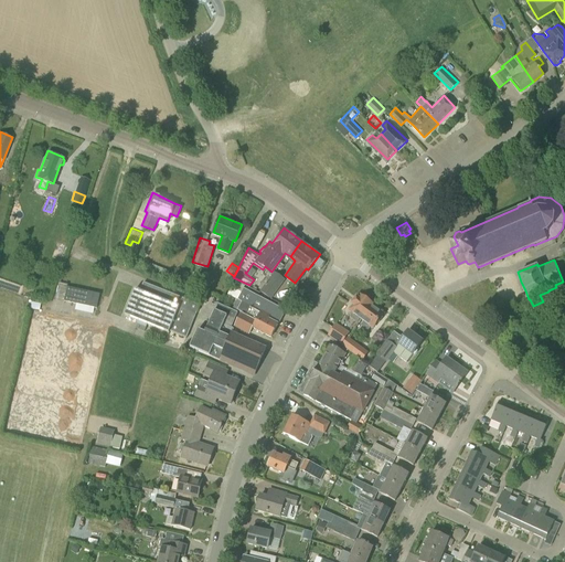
[(270,297),(285,277),(274,269),(259,289),(270,297)]
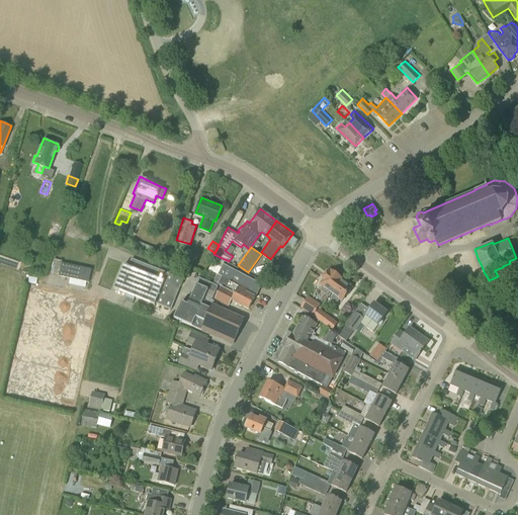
[(248,308),(255,295),(261,282),(235,268),(224,262),(225,260),(216,255),(208,268),(222,274),(218,282),(222,284),(214,296),(229,304),(232,298),(248,308)]
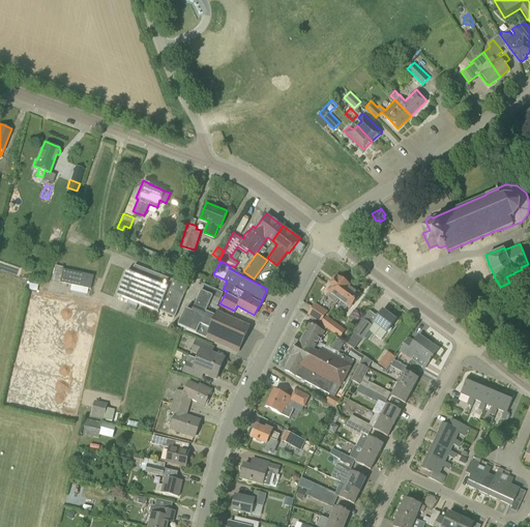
[(187,284),(135,263),(131,271),(126,269),(117,293),(129,298),(127,305),(136,309),(138,302),(158,311),(159,309),(175,315),(187,284)]
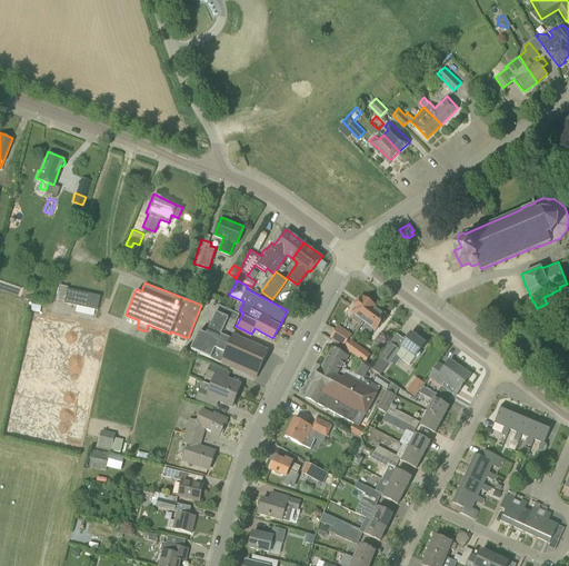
[(97,309),(100,294),(67,287),(63,301),(97,309)]
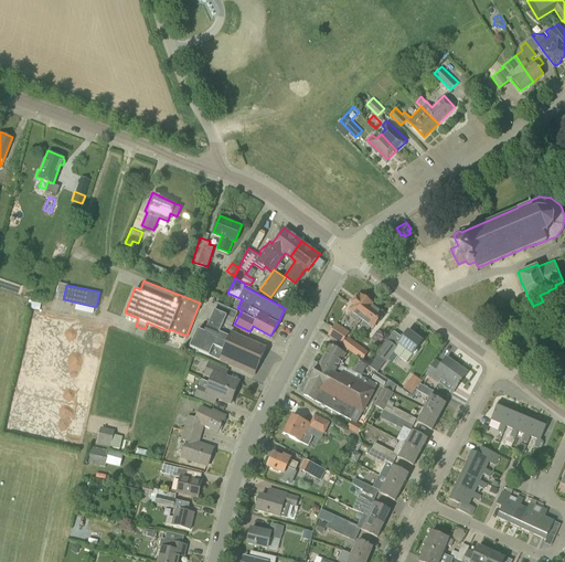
[(362,318),(373,303),(360,293),(358,296),(356,295),(351,301),(353,303),(349,308),(352,310),(349,315),(356,320),(360,317),(362,318)]
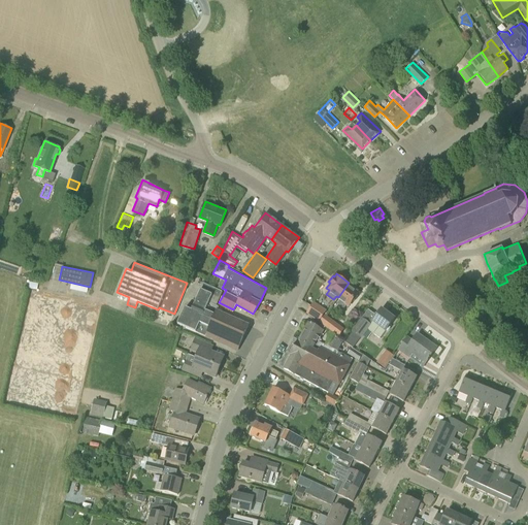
[(27,277),(25,285),(34,287),(35,280),(27,277)]
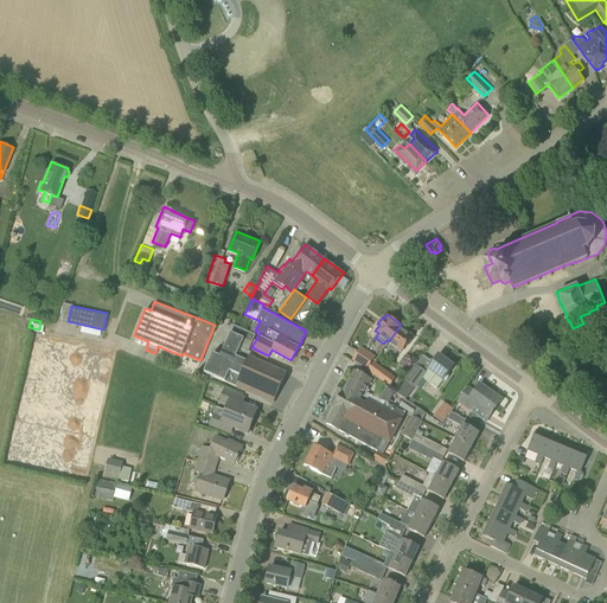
[(249,355),(251,350),(249,348),(256,333),(234,324),(221,354),(212,351),(204,370),(225,379),(227,377),(237,382),(236,384),(264,397),(267,392),(274,395),(285,371),(249,355)]
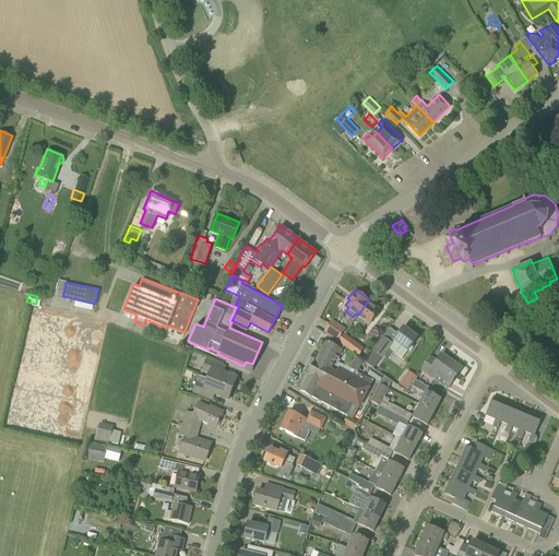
[(373,304),(369,300),(369,299),(358,315),(359,316),(356,320),(364,326),(367,321),(369,323),(380,309),(378,307),(380,306),(375,302),(373,304)]
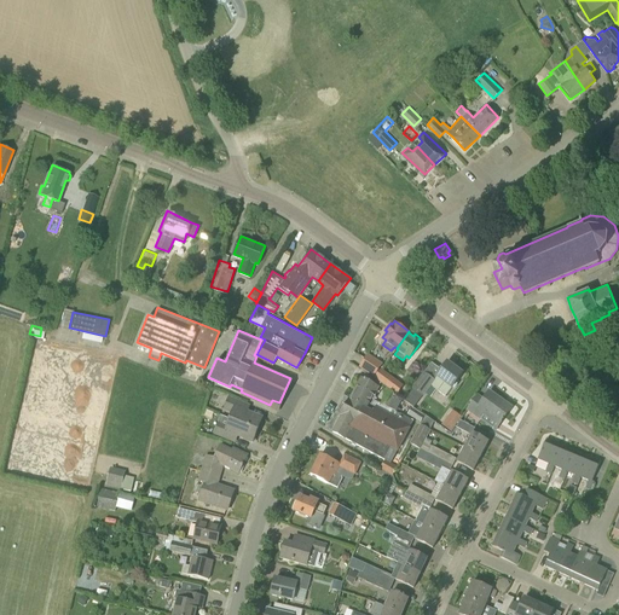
[(366,358),(360,365),(375,375),(380,367),(366,358)]
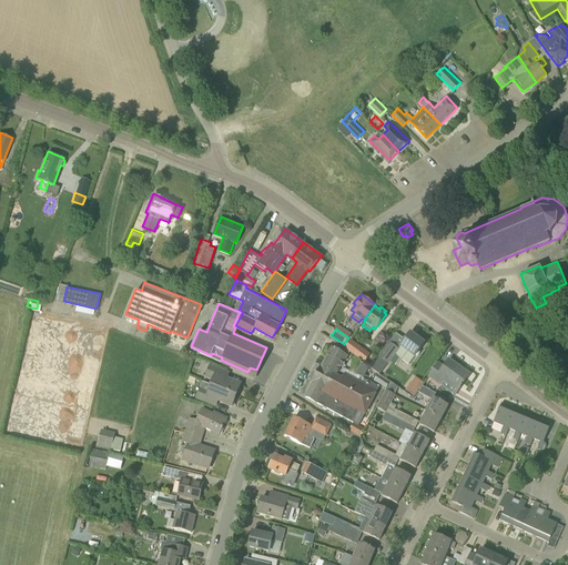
[(425,341),(411,331),(401,344),(402,344),(399,347),(395,352),(409,362),(425,341)]
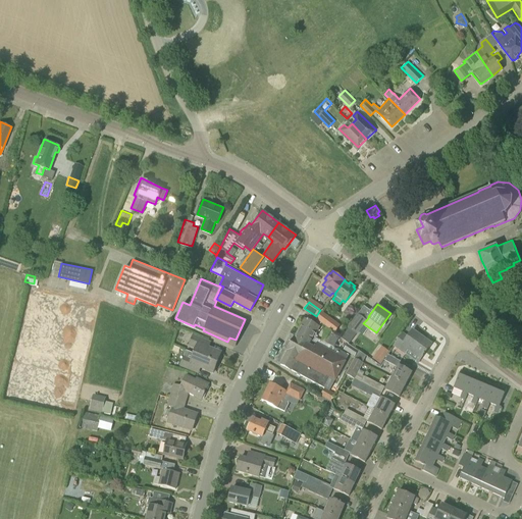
[(327,316),(328,314),(321,309),(315,317),(326,325),(330,319),(327,316)]
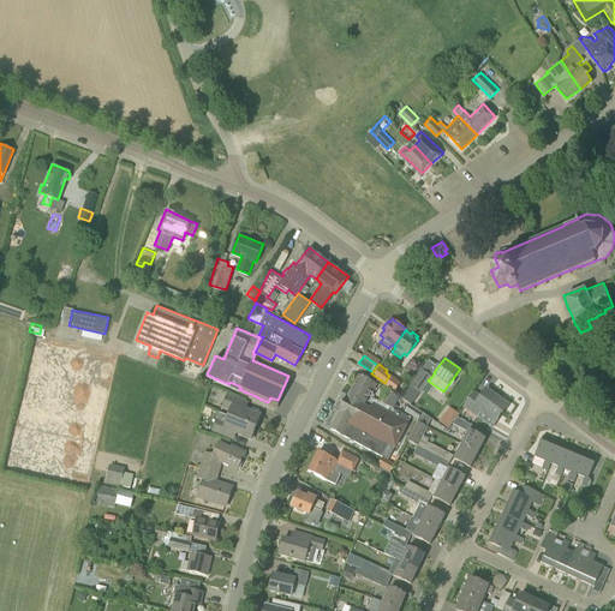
[(428,381),(433,376),(421,367),(408,383),(410,384),(401,396),(411,402),(419,390),(421,391),(428,381)]
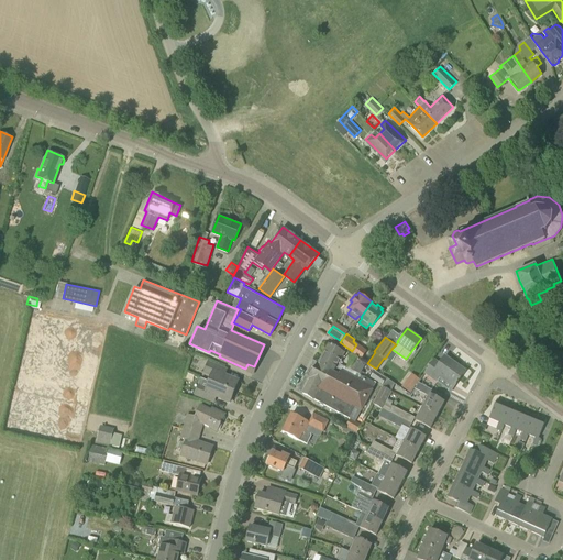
[(335,366),(344,351),(329,342),(318,362),(310,376),(302,392),(350,417),(345,425),(357,430),(362,423),(355,419),(376,382),(366,376),(364,382),(342,370),(341,370),(335,366)]
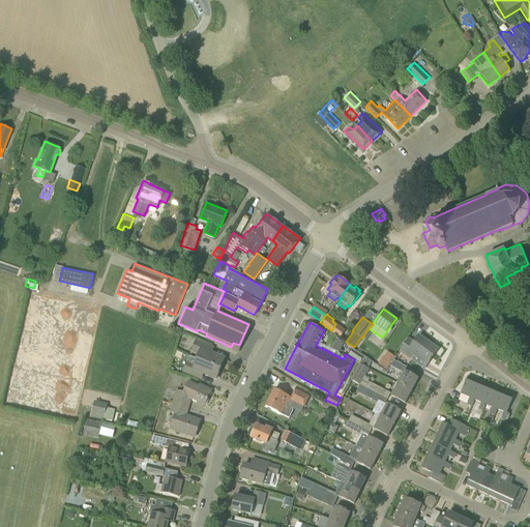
[(339,351),(345,341),(339,338),(340,335),(332,332),(326,344),(339,351)]
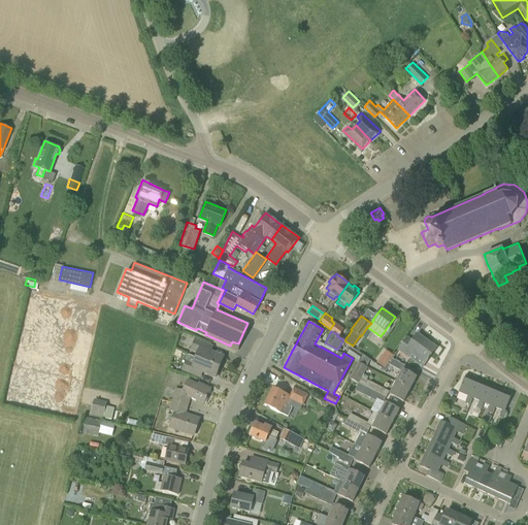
[(436,347),(418,332),(413,339),(406,335),(398,348),(410,356),(411,356),(421,362),(421,363),(423,365),(436,347)]
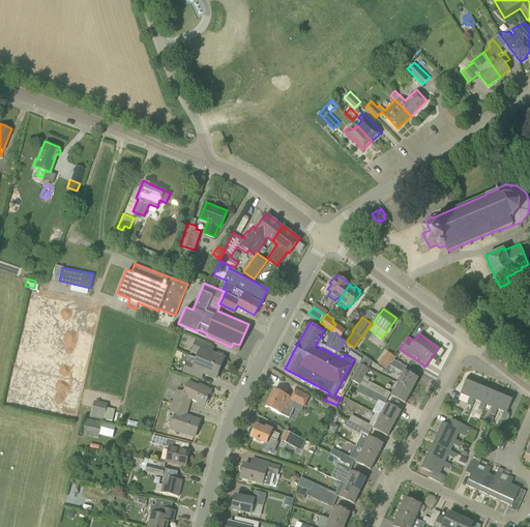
[(197,357),(221,367),(225,356),(208,350),(211,344),(196,338),(190,349),(199,352),(197,357)]
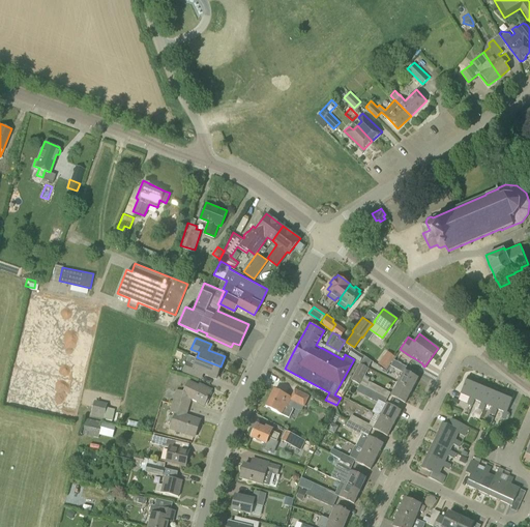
[(360,360),(363,354),(352,347),(349,353),(360,360)]
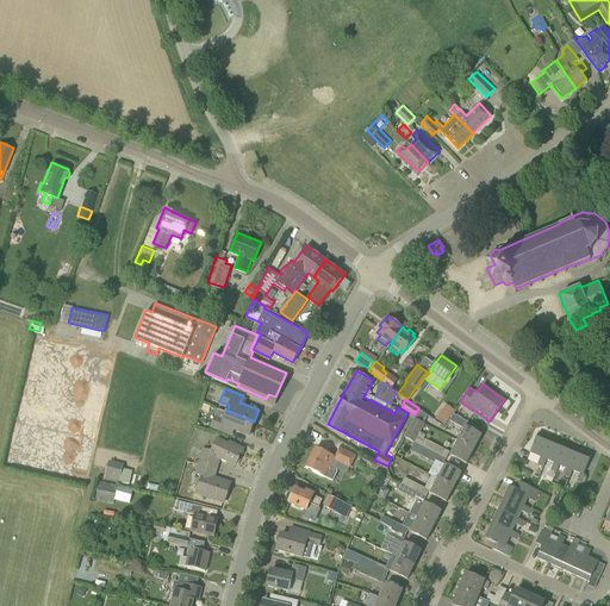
[(423,422),(428,413),(419,407),(415,417),(423,422)]
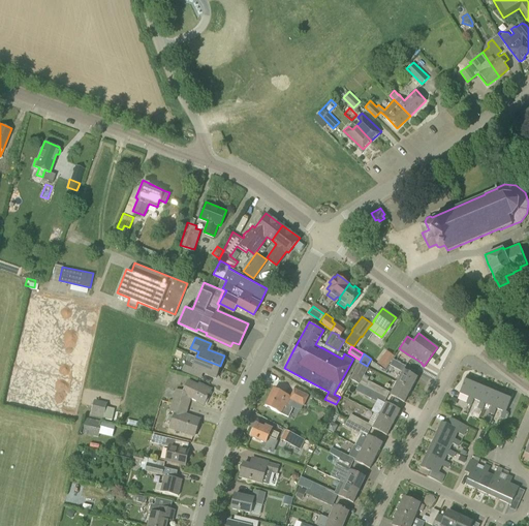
[(385,367),(391,360),(382,353),(376,362),(385,367)]
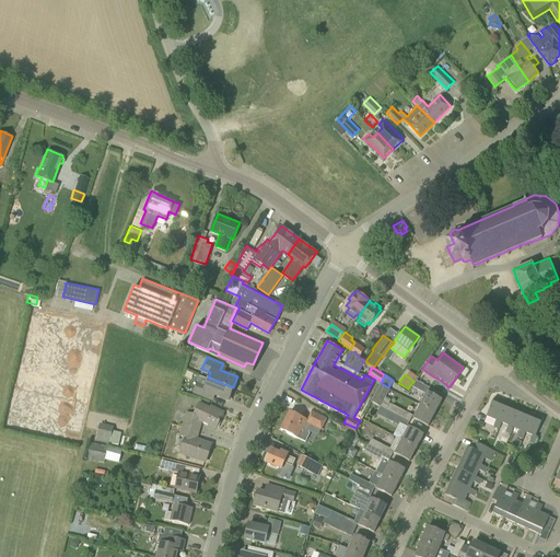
[(229,398),(233,387),(208,378),(206,382),(198,379),(193,392),(209,398),(211,392),(229,398)]
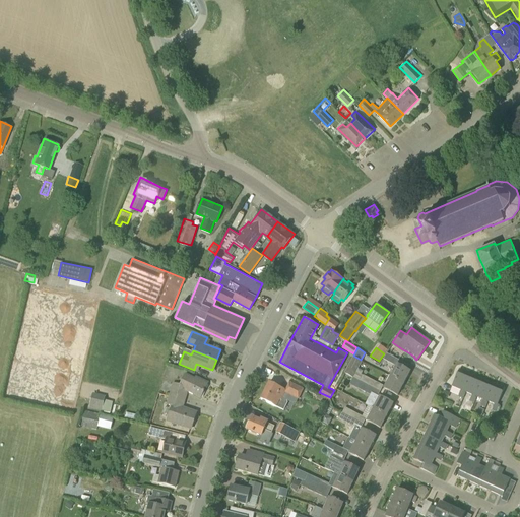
[(394,363),(397,357),(386,351),(383,357),(394,363)]
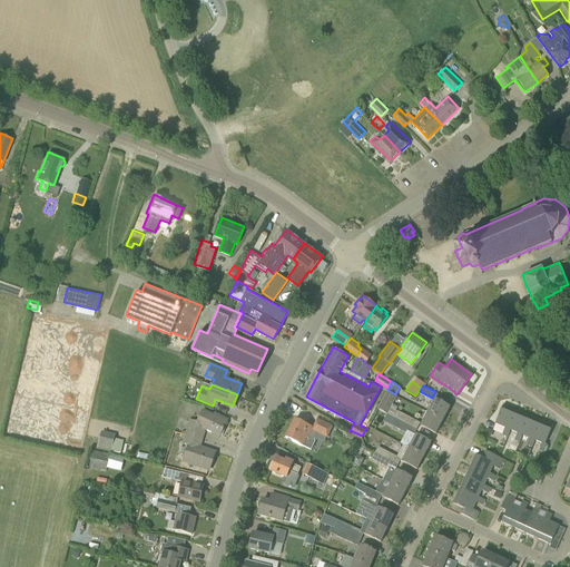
[(387,412),(396,394),(386,389),(377,407),(387,412)]
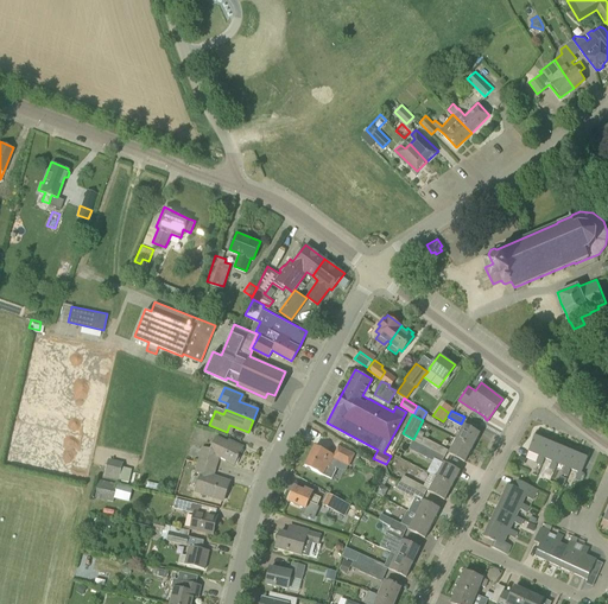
[(456,438),(472,446),(480,432),(464,424),(456,438)]
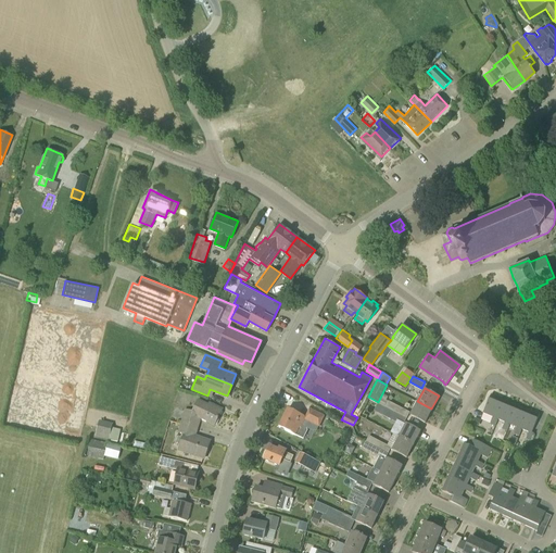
[(495,416),(503,398),(491,393),(483,411),(493,415),(490,422),(495,424),(497,417),(495,416)]
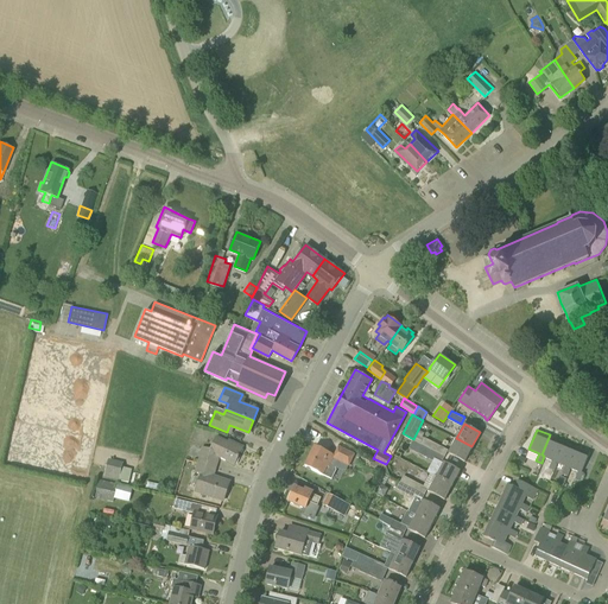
[(197,462),(210,465),(215,466),(219,455),(234,463),(242,446),(216,434),(210,447),(202,444),(197,462)]
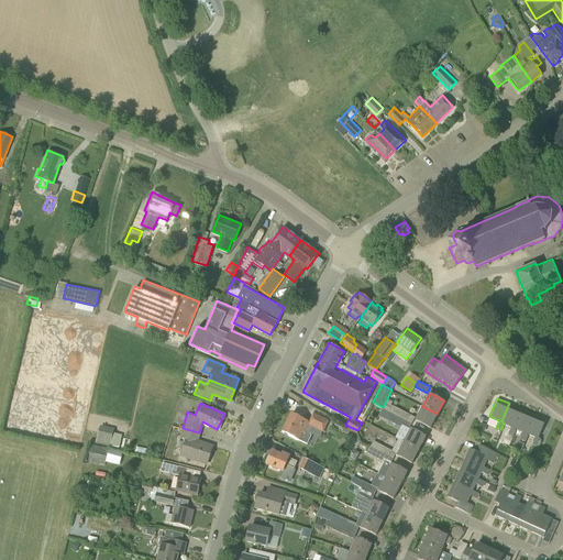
[(514,426),(521,408),(509,403),(501,421),(504,423),(511,425),(508,432),(514,435),(516,427),(514,426)]
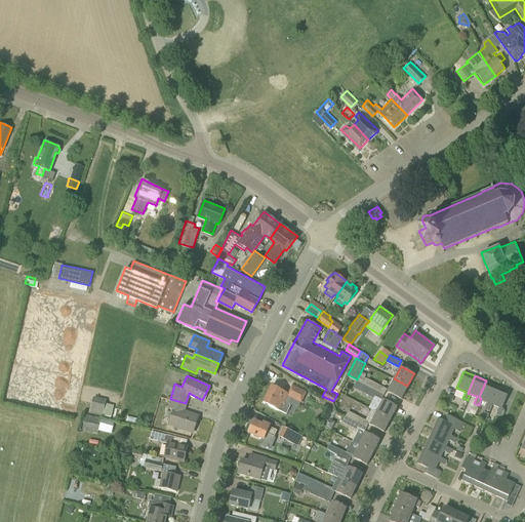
[(384,394),(387,388),(366,376),(363,383),(384,394)]
